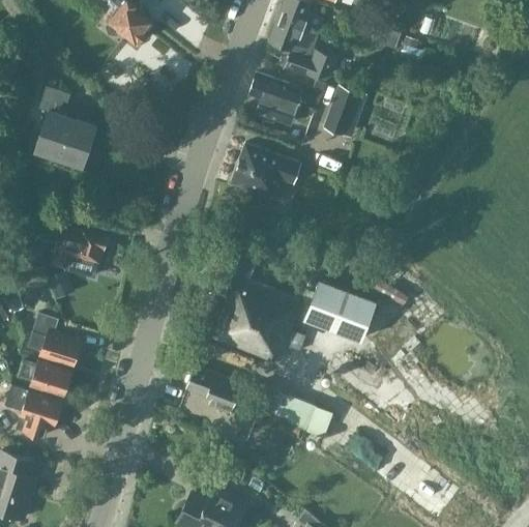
[(100,0),(105,3),(107,0),(112,0),(119,5),(106,22),(109,24),(106,27),(107,34),(115,34),(117,30),(118,31),(121,28),(137,40),(144,39),(143,33),(145,30),(143,28),(149,20),(135,8),(137,5),(130,0),(100,0)]
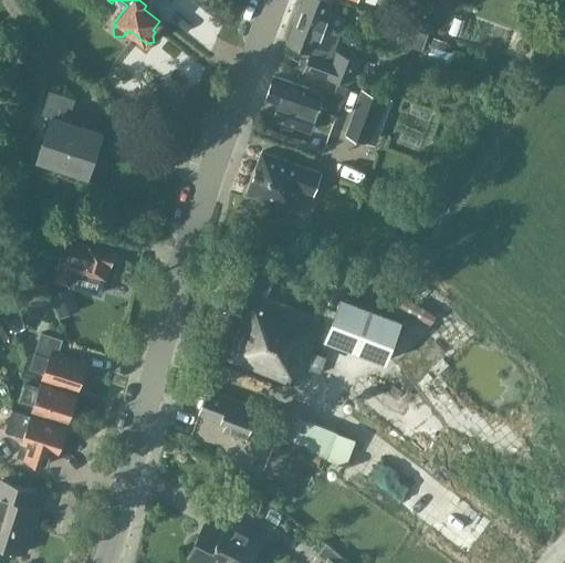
[(346,21),(333,17),(327,16),(332,3),(321,0),(304,0),(288,45),(331,62),(346,21)]
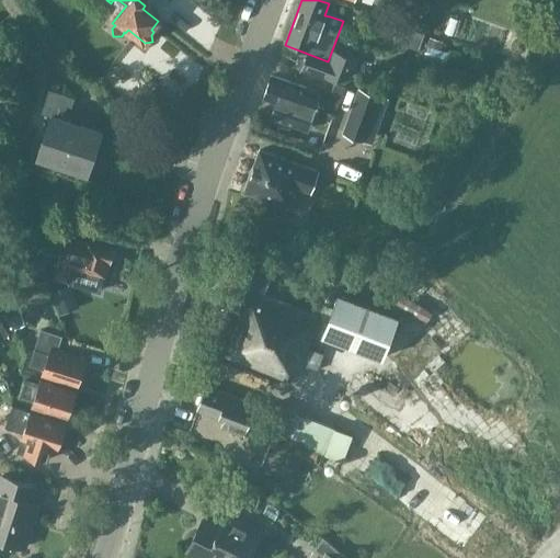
[(407,0),(345,0),(353,2),(353,0),(374,0),(404,9),(407,0)]
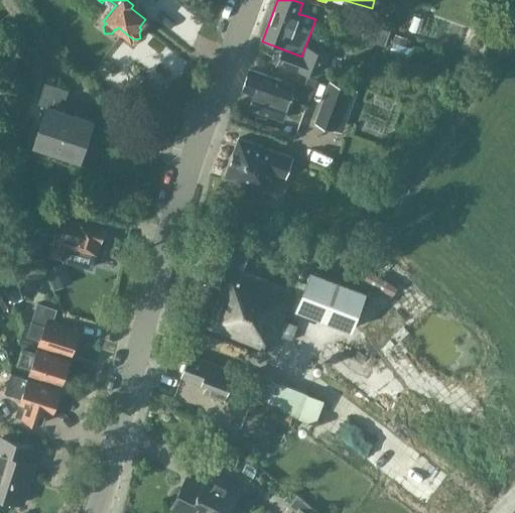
[(368,31),(366,49),(380,51),(382,33),(368,31)]
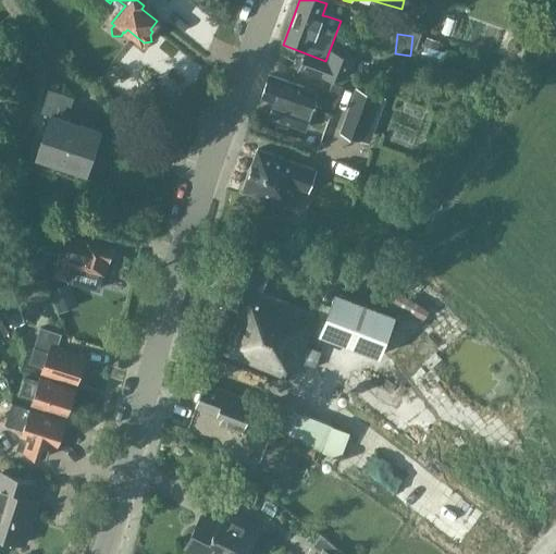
[(434,53),(437,44),(428,40),(424,50),(434,53)]
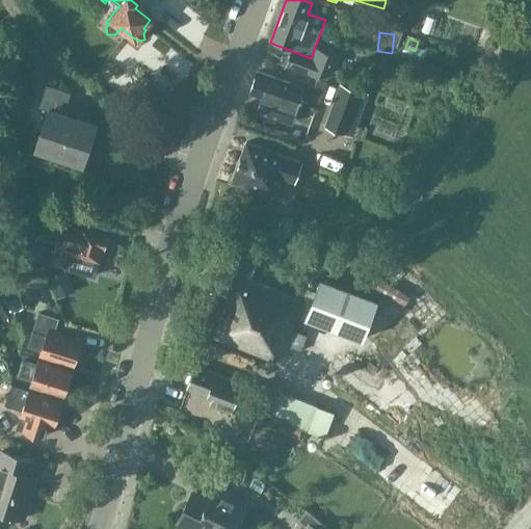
[(485,42),(483,46),(486,51),(490,53),(496,51),(498,46),(495,41),(490,40),(485,42)]
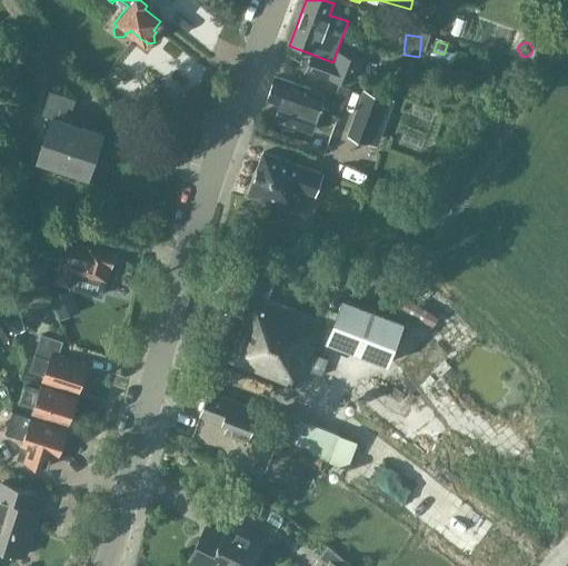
[(334,66),(309,57),(305,69),(342,83),(354,81),(361,62),(338,52),(334,66)]
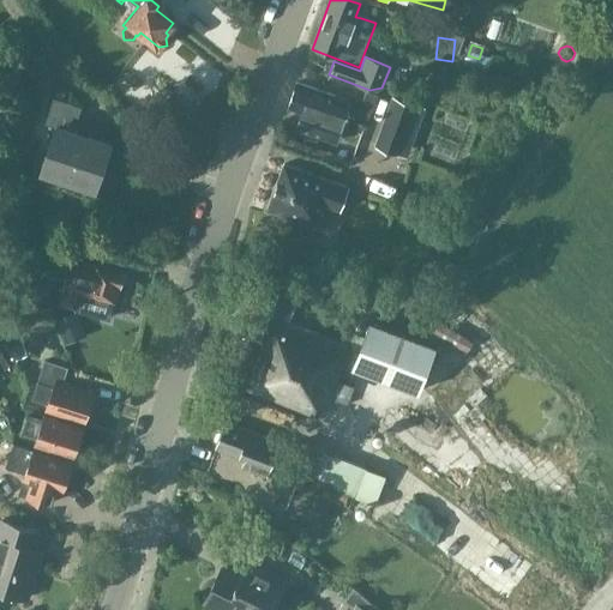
[(289,112),(302,116),(296,133),(336,148),(350,107),(298,88),(289,112)]
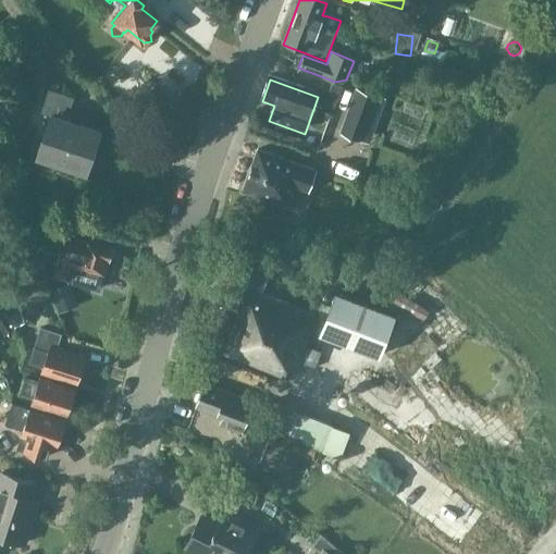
[(330,86),(322,106),(334,110),(341,90),(330,86)]
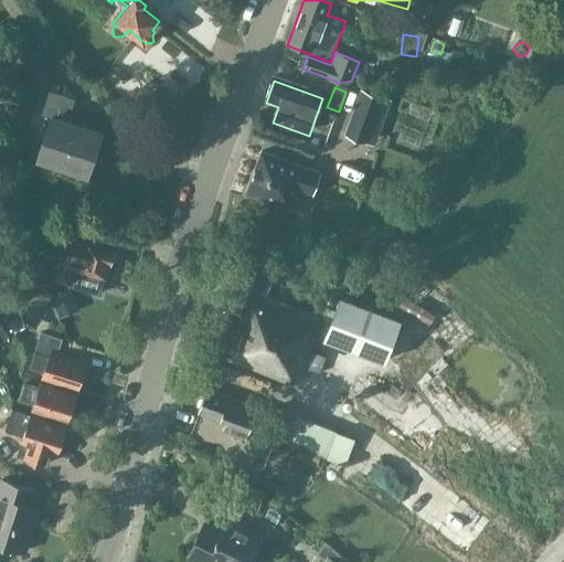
[(365,146),(381,99),(361,93),(344,138),(365,146)]
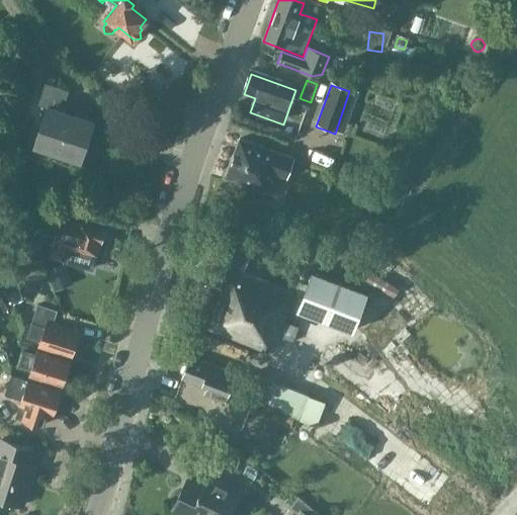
[(79,163),(92,124),(61,113),(68,94),(45,86),(37,106),(46,109),(33,148),(79,163)]
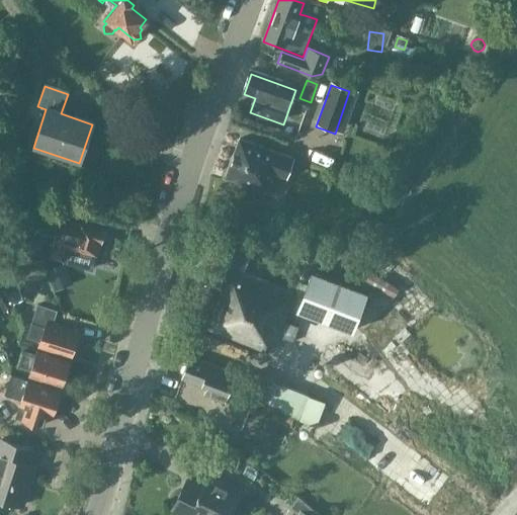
[(239,142),(225,179),(264,193),(268,181),(271,182),(273,176),(286,180),(292,161),(239,142)]
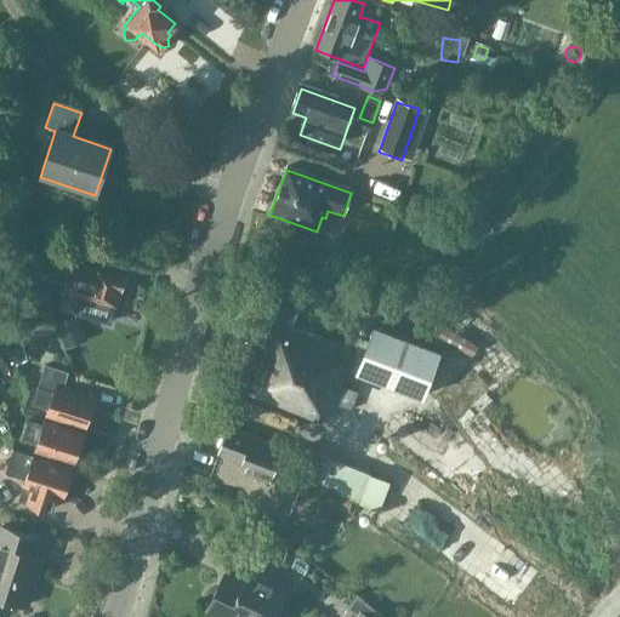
[(62,293),(57,310),(75,315),(111,325),(115,308),(120,290),(124,289),(126,280),(124,278),(124,275),(95,267),(94,270),(69,264),(62,293)]
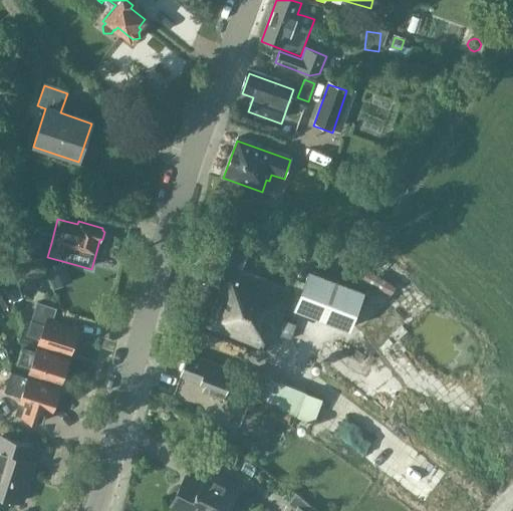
[(220,288),(206,328),(261,349),(267,333),(290,341),(295,326),(281,320),(291,291),(241,272),(252,241),(233,234),(231,240),(217,235),(206,262),(205,262),(203,266),(201,267),(198,274),(199,277),(198,280),(220,288)]
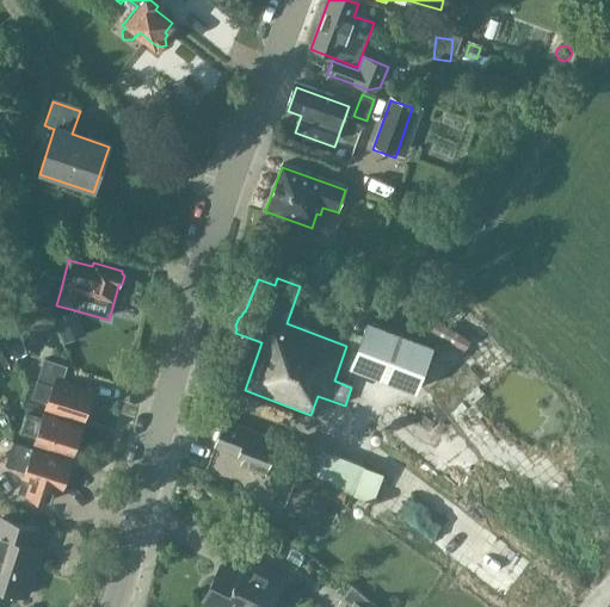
[(22,340),(54,328),(44,302),(10,315),(19,341),(22,340)]
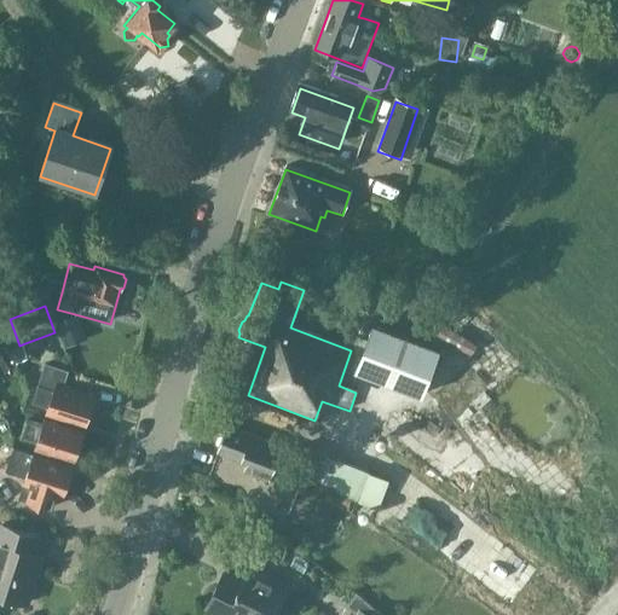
[(52,324),(64,352),(86,342),(75,315),(52,324)]
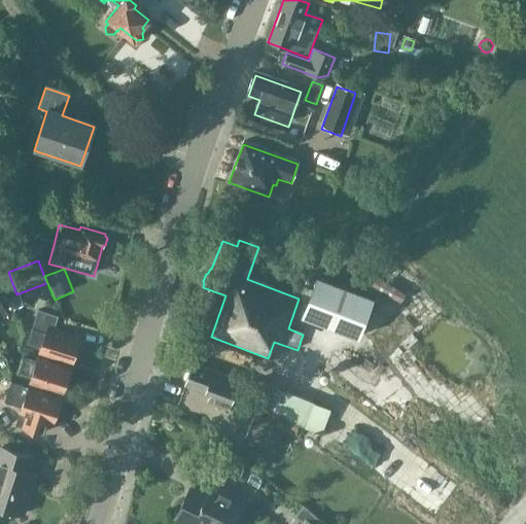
[(315,279),(302,318),(358,338),(372,298),(315,279)]
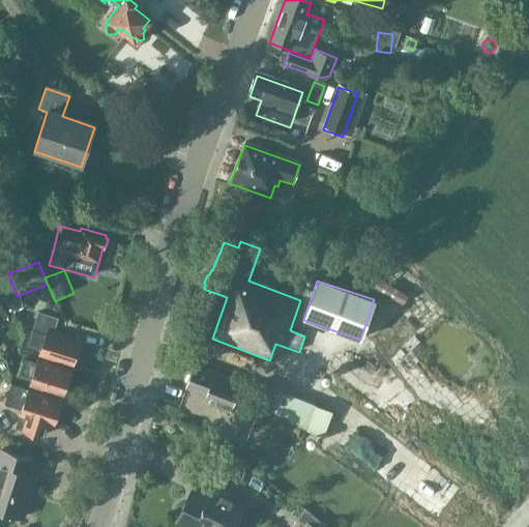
[(22,305),(19,295),(17,296),(6,299),(12,311),(22,305)]
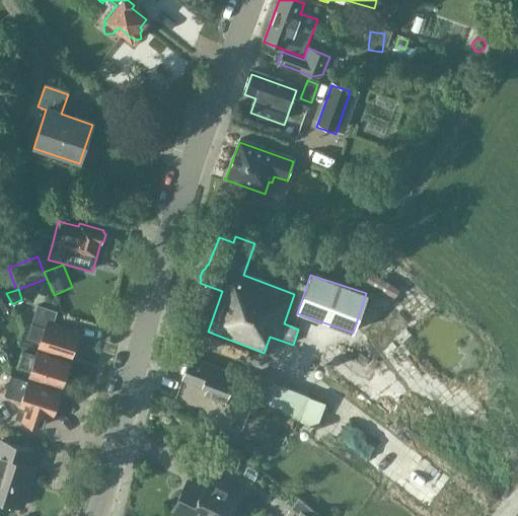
[(78,335),(54,326),(56,313),(37,306),(25,340),(40,344),(39,349),(70,359),(78,335)]
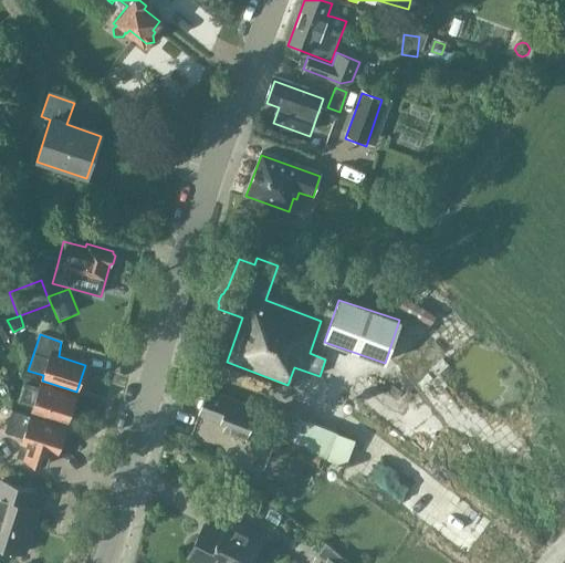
[(441,361),(429,367),(450,404),(462,397),(441,361)]
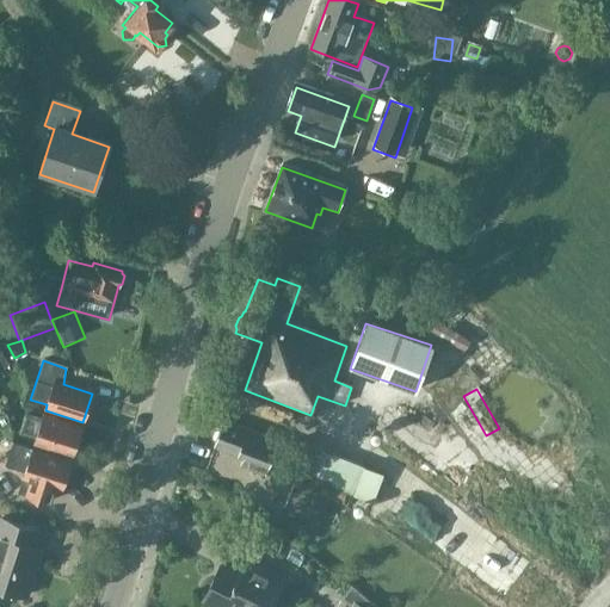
[(71,457),(80,428),(43,416),(41,423),(26,419),(22,434),(35,439),(32,445),(71,457)]
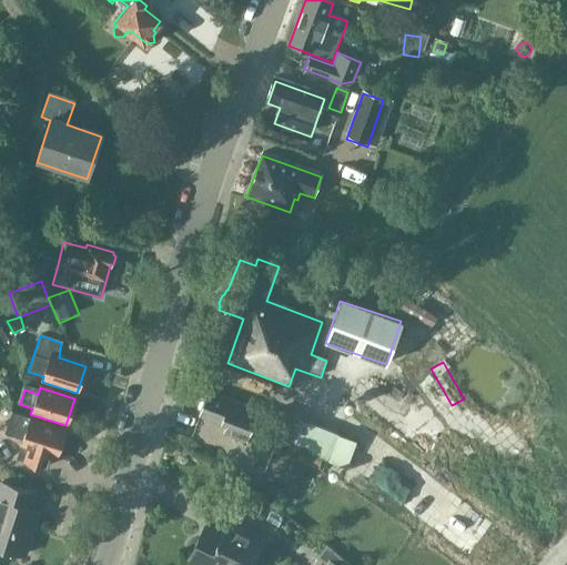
[(208,394),(200,416),(226,426),(222,437),(246,446),(259,413),(253,412),(208,394)]
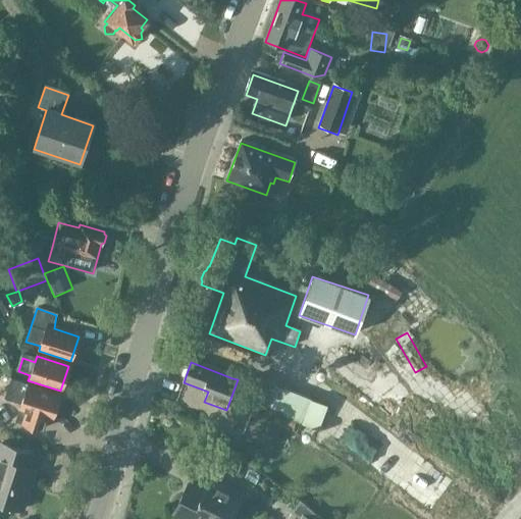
[(278,413),(273,427),(296,435),(300,426),(318,431),(327,407),(248,377),(246,382),(249,383),(244,400),(254,404),(278,413)]
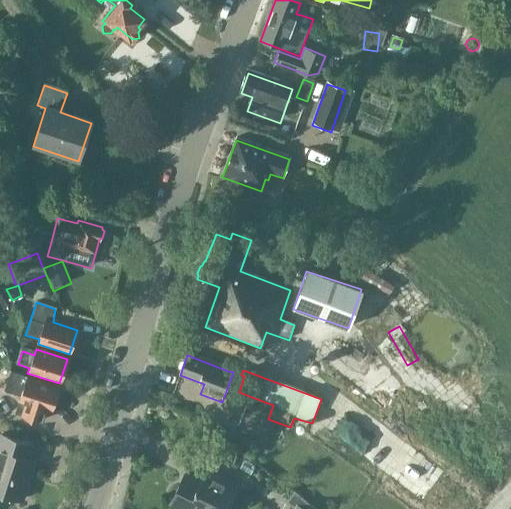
[(26,378),(26,379),(9,373),(3,392),(20,398),(18,403),(26,405),(22,416),(41,423),(45,412),(50,413),(58,388),(26,378)]
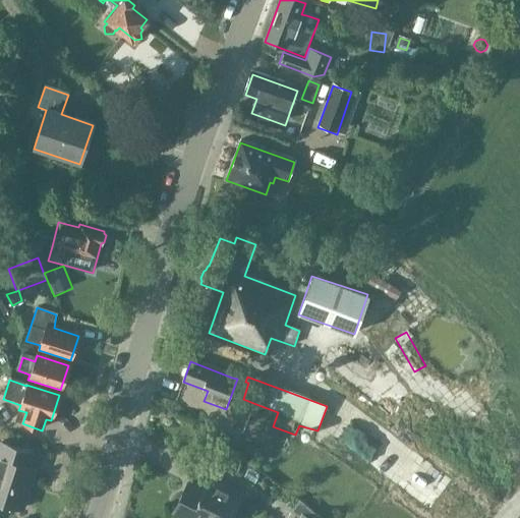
[(273,426),(278,412),(253,403),(242,433),(267,442),(273,426)]
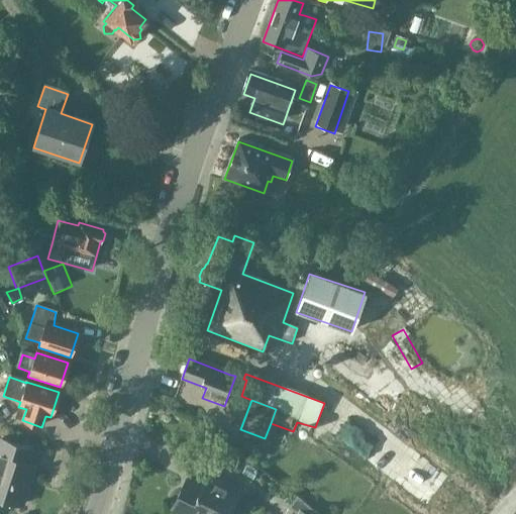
[(34,467),(25,464),(29,450),(0,440),(0,499),(21,506),(34,467)]
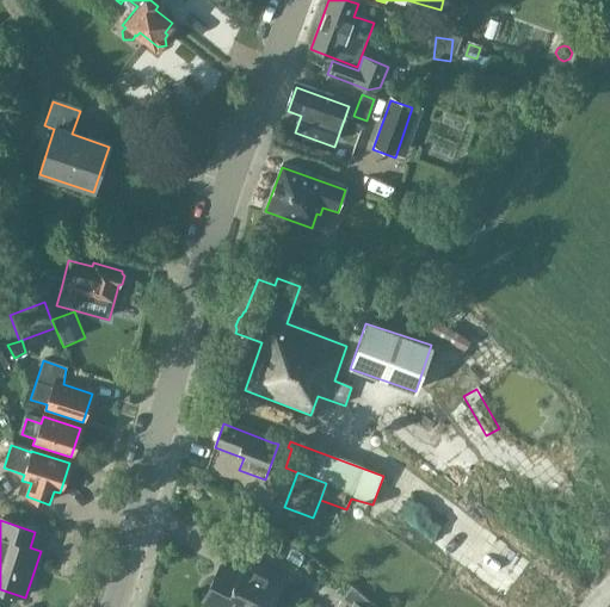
[(203,602),(210,606),(270,606),(282,582),(256,569),(248,583),(220,569),(203,602)]
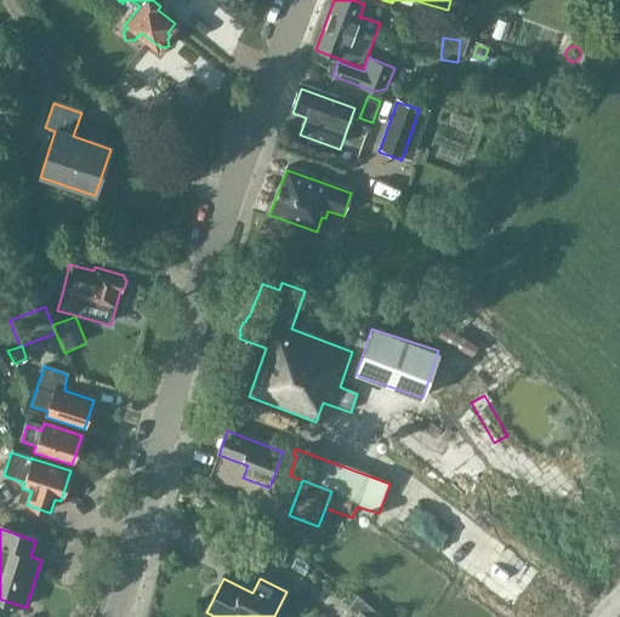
[(549,616),(550,615),(523,599),(515,612),(521,616),(549,616)]
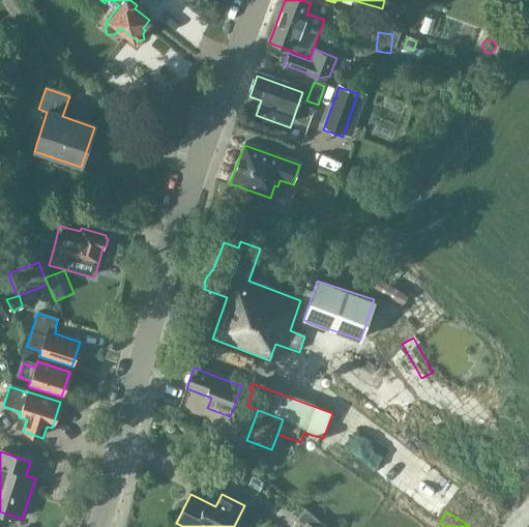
[(297,523),(301,526),(305,526),(306,524),(312,526),(323,526),(303,513),(297,523)]
